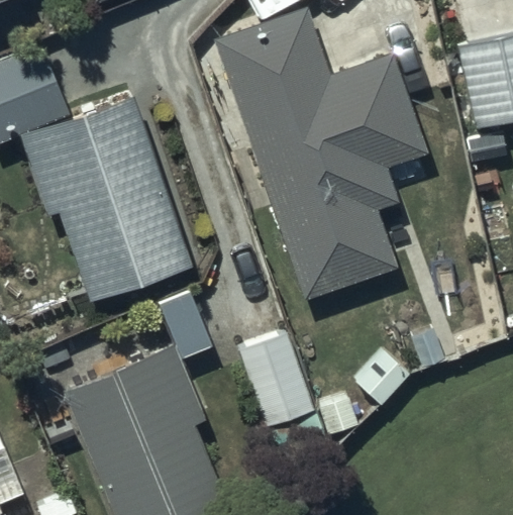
[(310,6),(215,38),(305,299),(397,268),(376,207),(398,199),(387,167),(427,152),(393,53),(333,74),(310,6)]
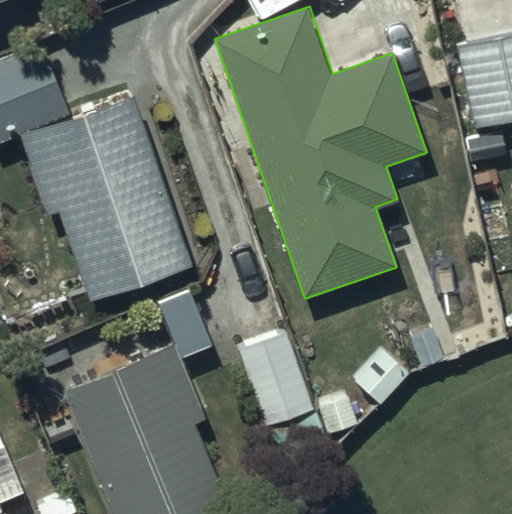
[(511,35),(460,46),(476,128),(511,121),(511,35)]
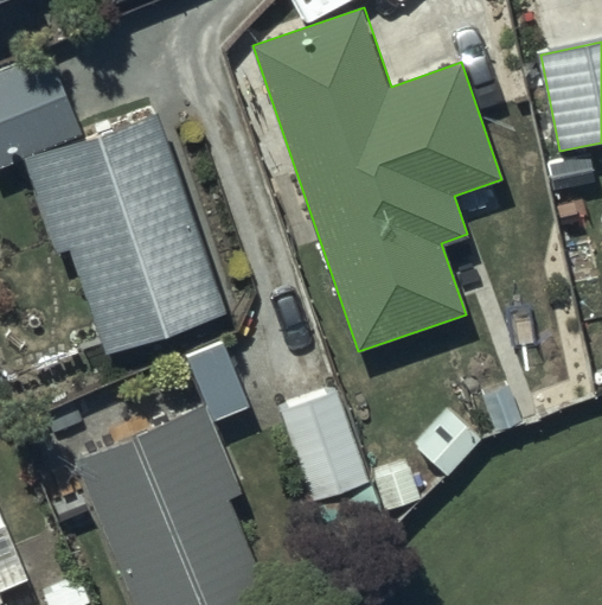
[(46,50),(0,69),(0,165),(81,132),(46,50)]
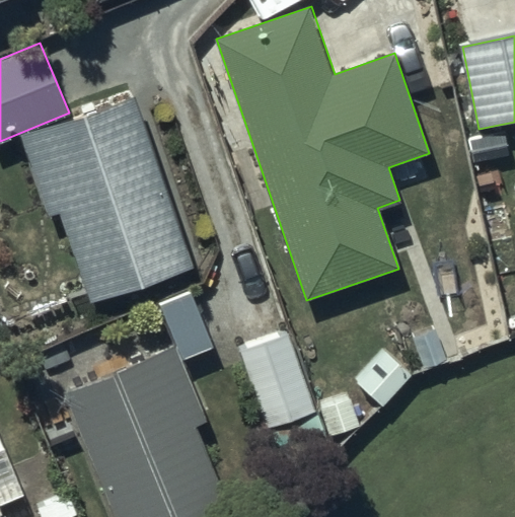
[(193,268),(133,94),(22,137),(50,216),(61,212),(92,302),(193,268)]
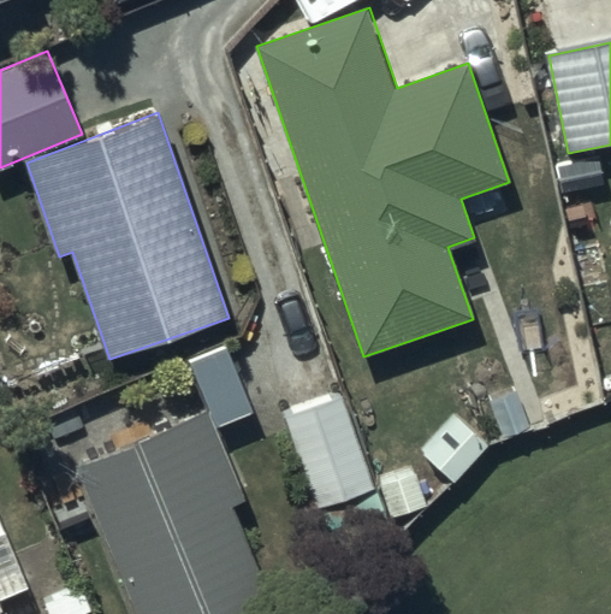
[(396,531),(346,390),(284,412),(318,509),(324,508),(338,550),(396,531)]
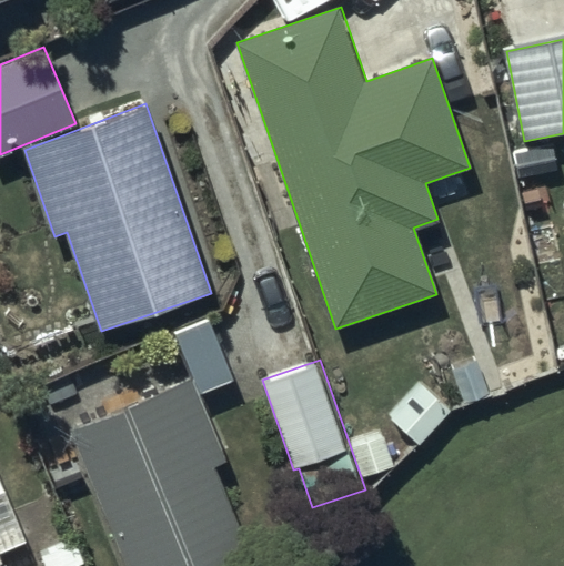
[(189,381),(73,427),(128,565),(249,565),(199,438),(210,434),(189,381)]
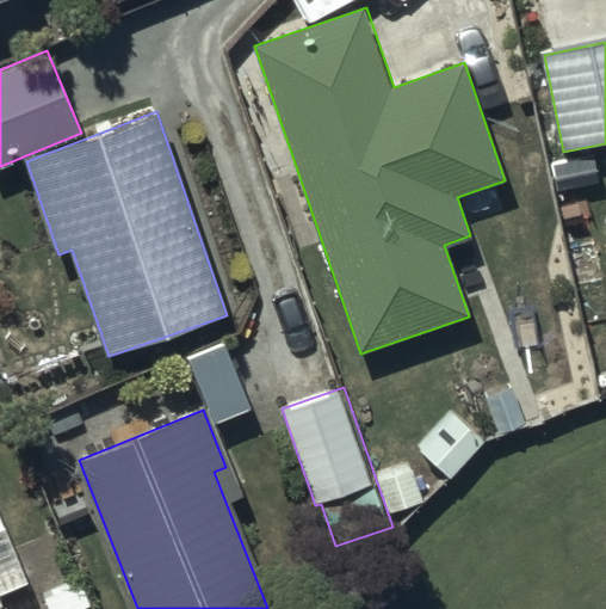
[(0,608),(4,607),(0,597),(0,596),(29,585),(0,514),(0,608)]
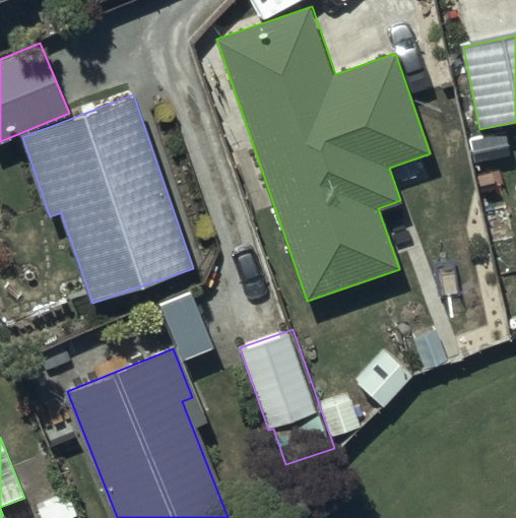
All buildings are outlined.
